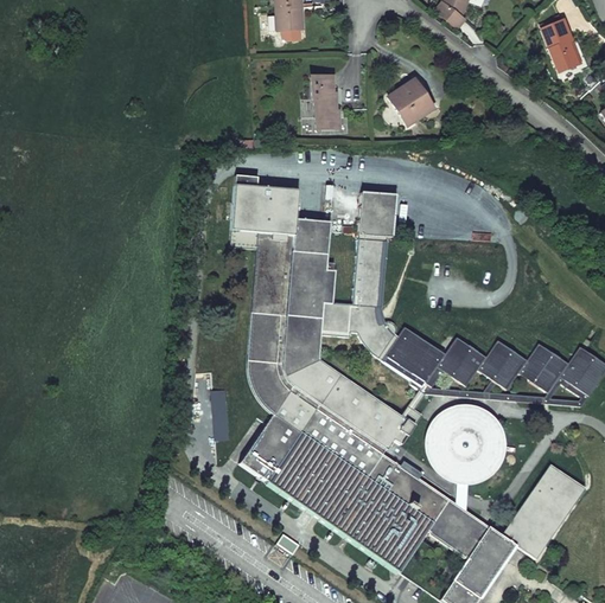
[(301,6),(300,0),(274,0),(278,29),(299,27),(298,6),(301,6)]
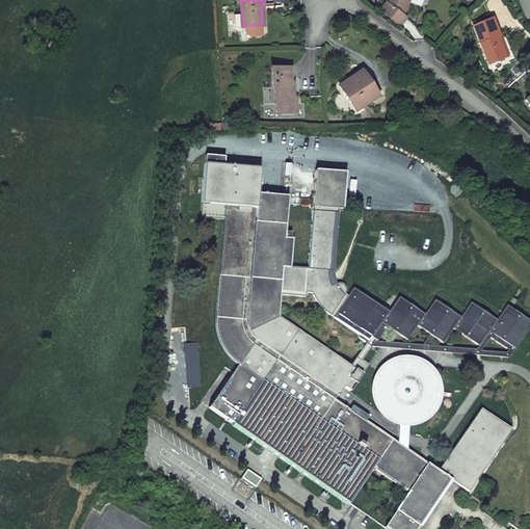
[(404,12),(408,0),(388,0),(381,8),(401,23),(407,16),(404,12)]
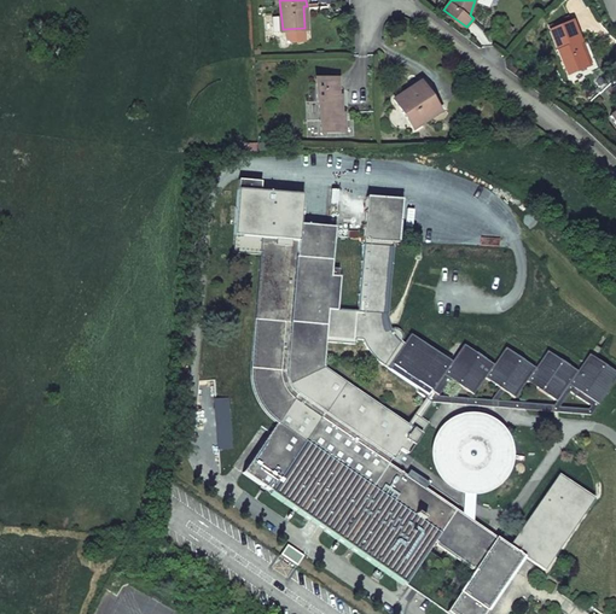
[(553,27),(571,70),(590,63),(580,40),(583,39),(575,18),(553,27)]
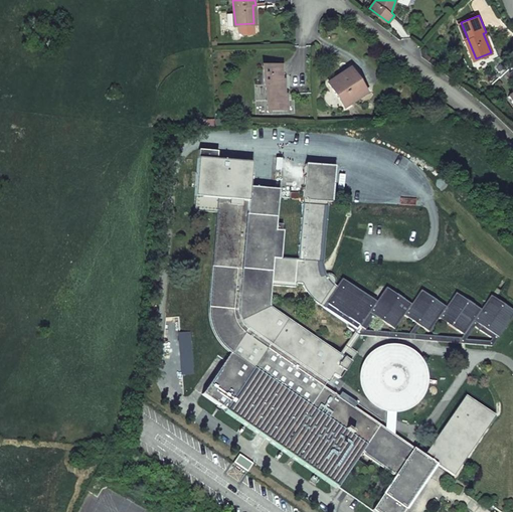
[(483,33),(491,52),(493,51),(486,32),(483,33)]
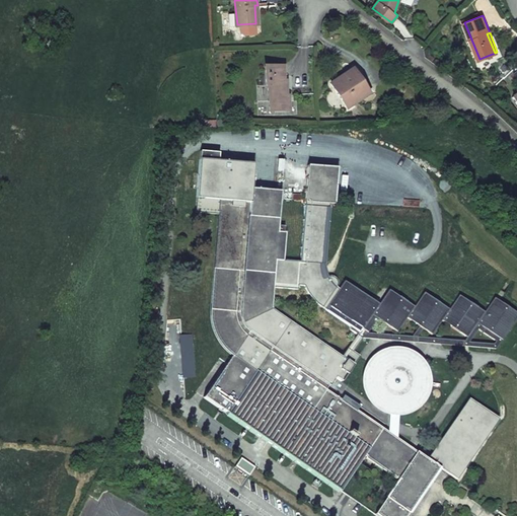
[(269,83),(269,99),(274,99),(275,109),(290,109),(290,92),(287,92),(287,77),(285,77),(284,63),(276,63),(276,64),(266,64),(267,83),(269,83)]
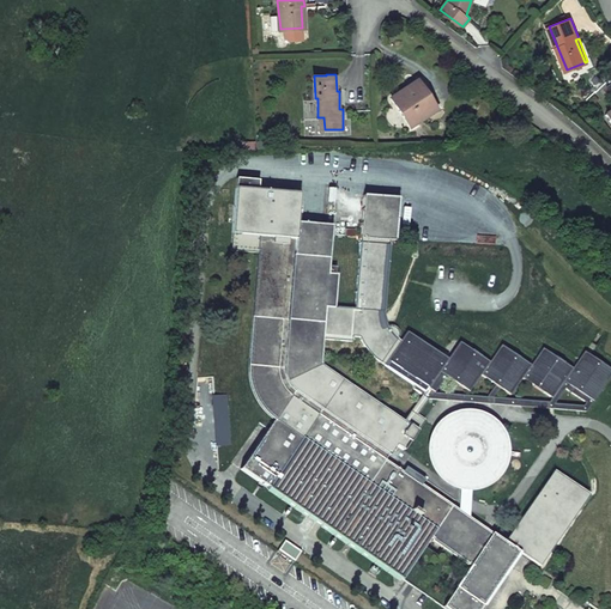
[(431,98),(418,79),(392,96),(411,125),(433,110),(427,101),(431,98)]
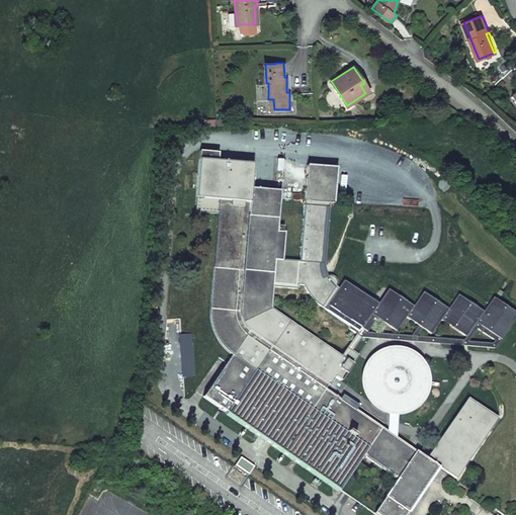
[(369,91),(364,83),(360,85),(365,93),(369,91)]
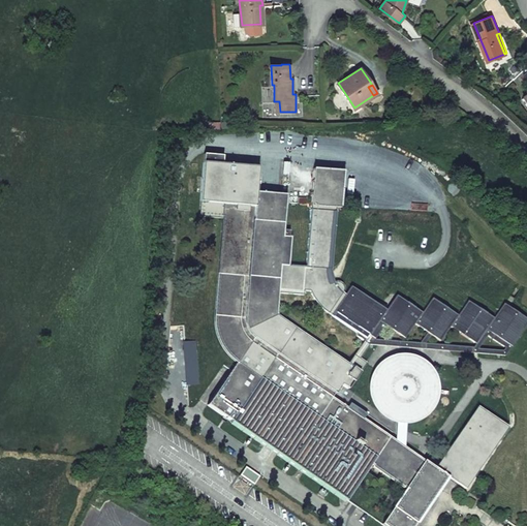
[(229,350),(233,353),(240,360),(210,403),(389,525),(424,525),(416,521),(448,473),(466,486),(508,424),(492,412),(481,404),(438,466),(406,444),(397,438),(365,415),(368,411),(351,400),(348,404),(334,395),(337,391),(343,381),(349,387),(361,370),(367,361),(361,356),(370,342),(506,352),(514,343),(526,323),(526,315),(505,301),(495,315),(469,299),(460,312),(434,295),(424,310),(398,292),(388,307),(353,283),(347,292),(344,290),(345,289),(345,287),(345,283),(344,282),(341,280),(337,279),(335,280),(335,279),(335,278),(334,276),(333,273),(333,268),(332,267),(332,264),(337,206),(342,206),(344,168),(315,166),(307,265),(290,264),(292,235),(293,235),(290,234),(290,228),(285,228),(288,192),(257,190),(259,164),(224,161),(225,153),(206,152),(205,175),(203,191),(202,214),(225,216),(218,313),(217,313),(218,326),(218,328),(219,333),(221,336),(221,337),(222,339),(222,340),(225,344),(226,345),(227,348),(228,348),(229,350)]
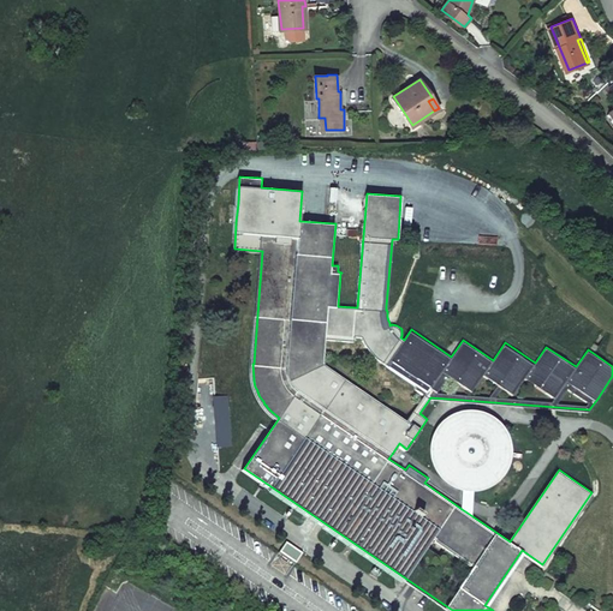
[(448,472),(457,478),(464,480),(468,481),(475,481),(478,481),(489,478),(498,471),(504,461),(506,450),(505,439),(500,430),(499,430),(494,423),(483,417),(472,415),(462,417),(451,423),(444,431),(440,442),(439,453),(442,462),(448,472)]
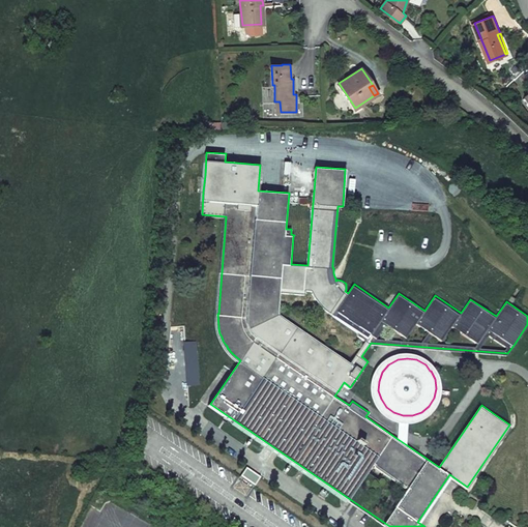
[(399,427),(398,439),(407,445),(408,430),(409,415),(403,415),(400,414),(399,427)]
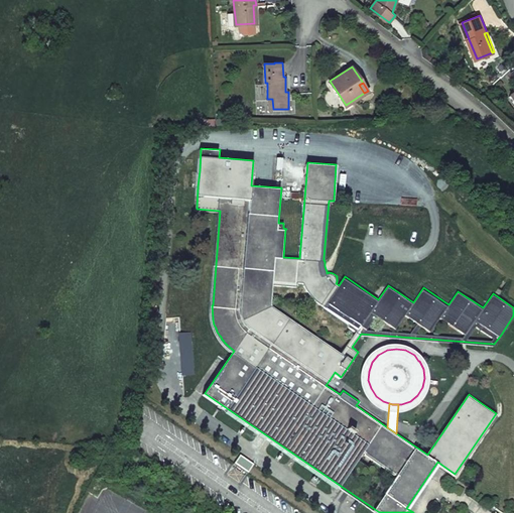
[(255,462),(241,453),(235,461),(249,470),(255,462)]
